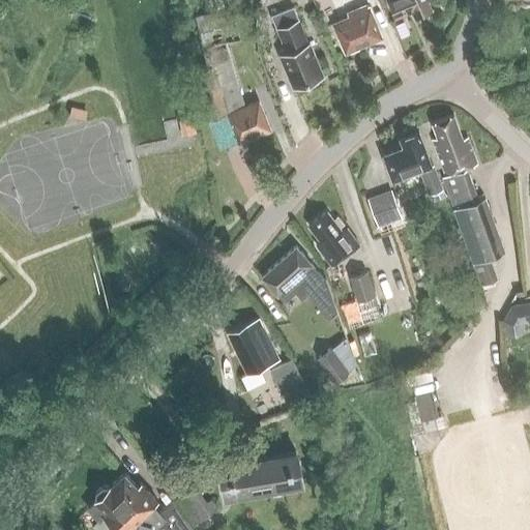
[(387,0),(395,17),(411,9),(413,16),(431,8),(427,0),(387,0)]
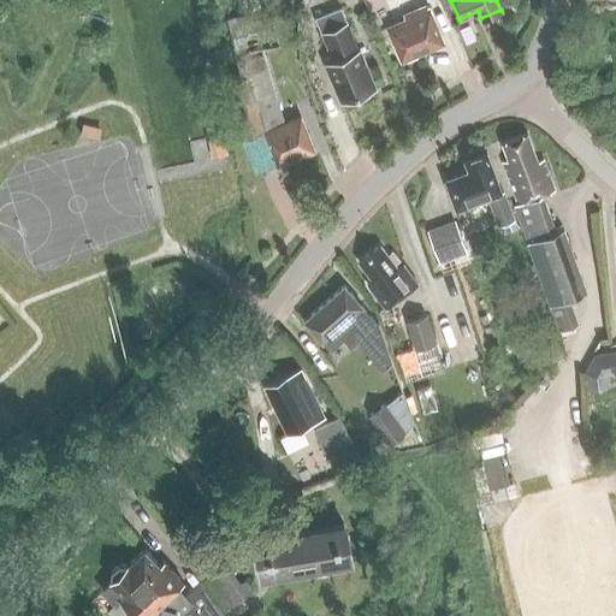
[(406,18),(385,27),(401,60),(443,42),(426,4),(403,13),(406,18)]
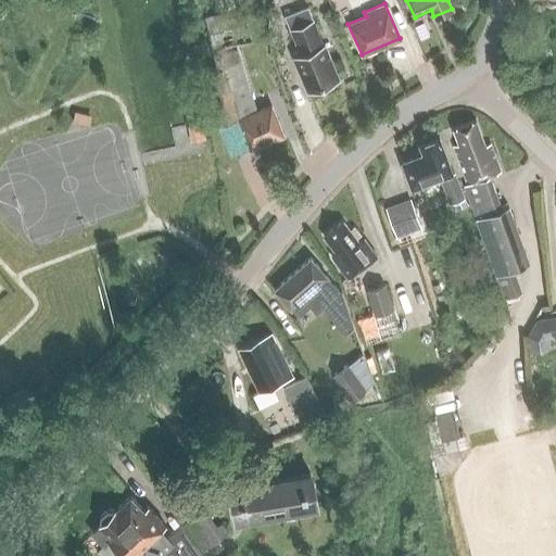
[(300,54),(294,57),(307,90),(323,85),(326,87),(332,84),(333,80),(337,79),(308,5),(285,15),(300,54)]
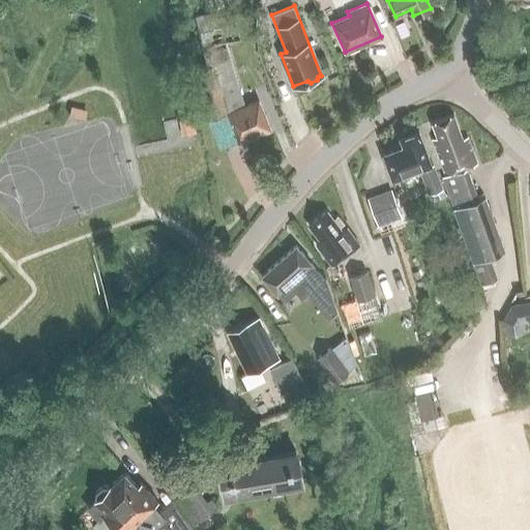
[(230,59),(207,66),(195,70),(209,118),(207,119),(209,124),(219,149),(238,141),(238,142),(269,129),(262,110),(258,100),(244,106),(241,97),(230,59)]
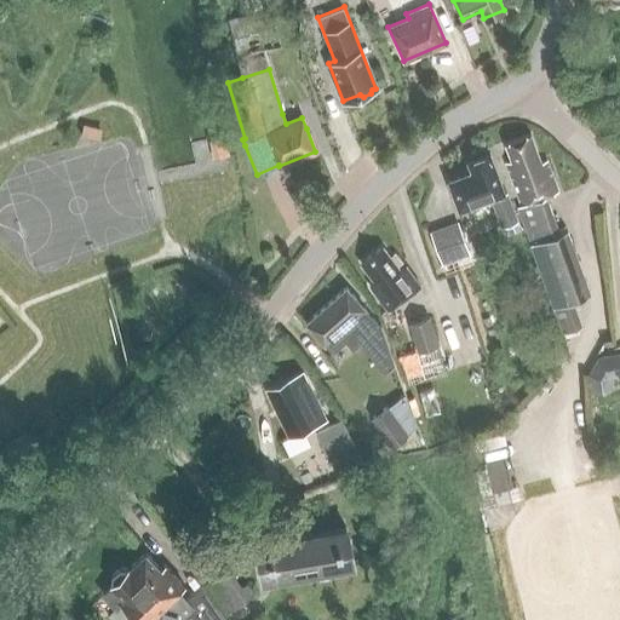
[(529,135),(504,143),(511,161),(505,164),(521,206),(517,207),(530,244),(564,333),(583,326),(573,300),(591,294),(567,230),(558,234),(545,197),(557,193),(545,160),(540,162),(529,135)]
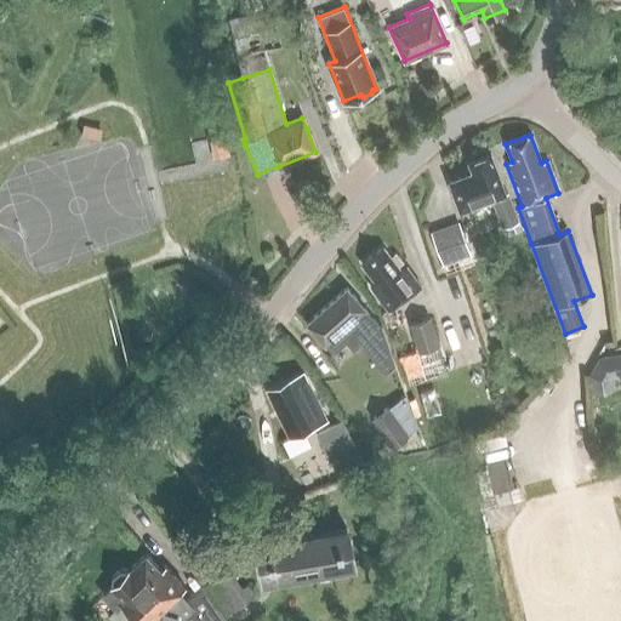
[(228,155),(224,136),(210,140),(214,159),(228,155)]
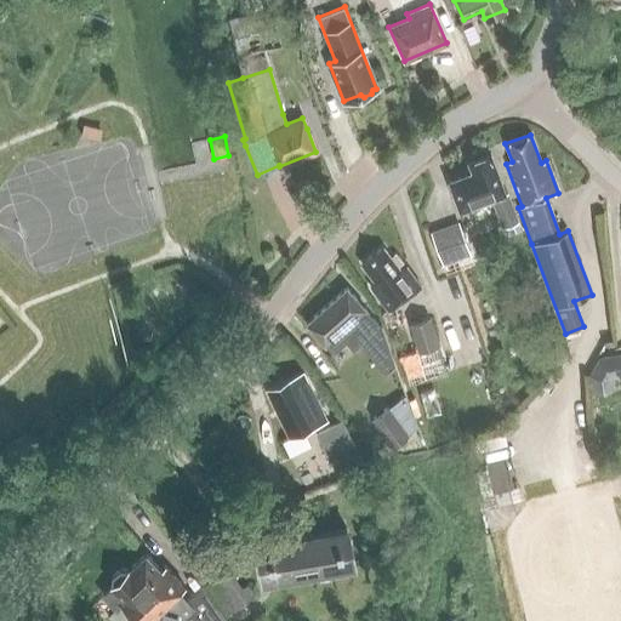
[(508,193),(505,194),(490,153),(467,161),(471,172),(448,181),(459,211),(491,199),(502,229),(503,229),(511,249),(527,243),(508,193)]
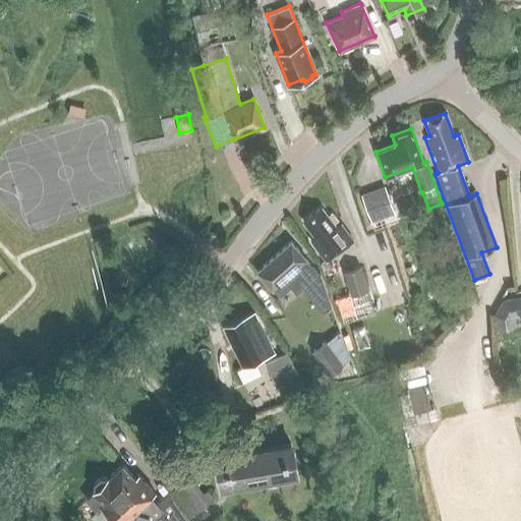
[(361,194),(370,223),(394,215),(384,186),(361,194)]
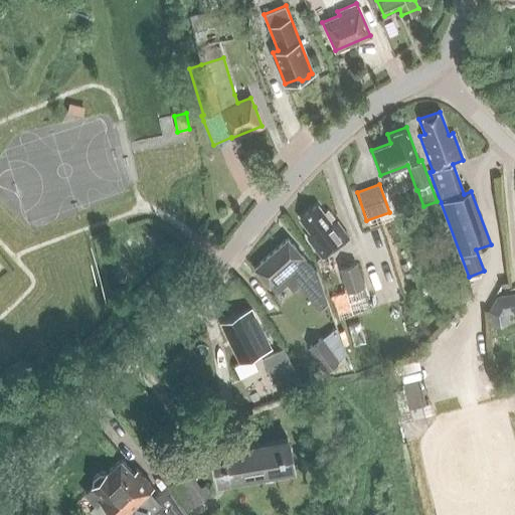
[(336,220),(331,223),(317,205),(299,218),(311,234),(306,237),(321,259),(349,237),(336,220)]
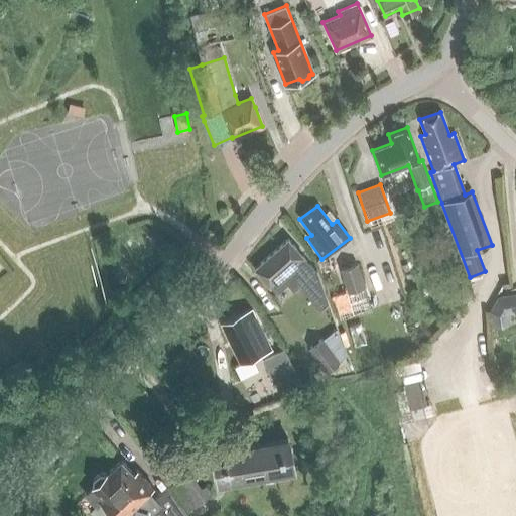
[(293,291),(297,287),(320,312),(329,304),(316,271),(315,272),(302,257),(287,240),(254,269),(269,286),(276,294),(287,284),(293,291)]
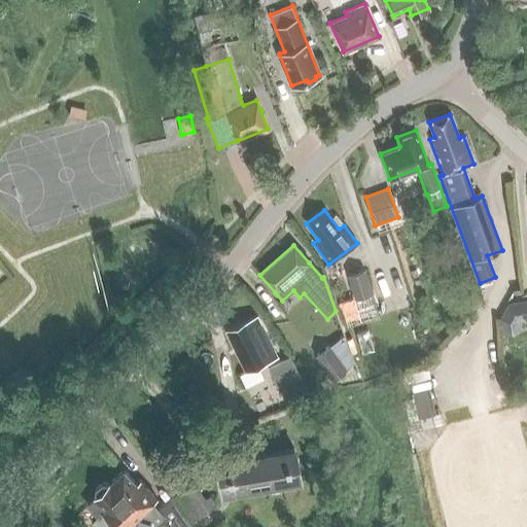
[(339,303),(346,326),(379,317),(364,270),(348,275),(354,299),(339,303)]
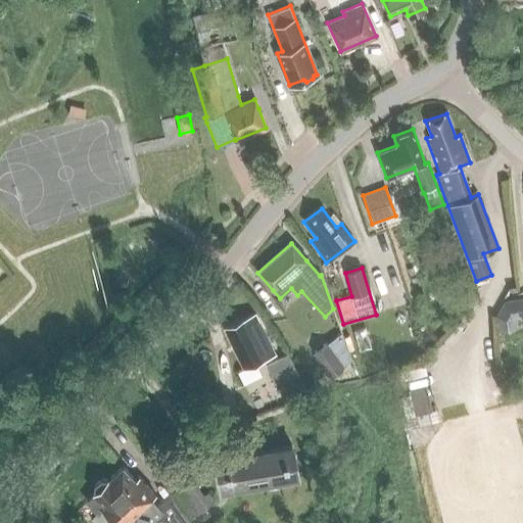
[(500,304),(504,326),(518,324),(516,314),(522,312),(522,295),(506,298),(500,304)]
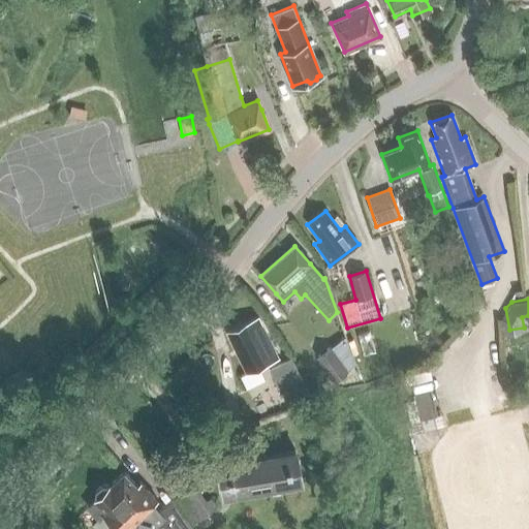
[(246,372),(275,358),(256,317),(226,332),(246,372)]
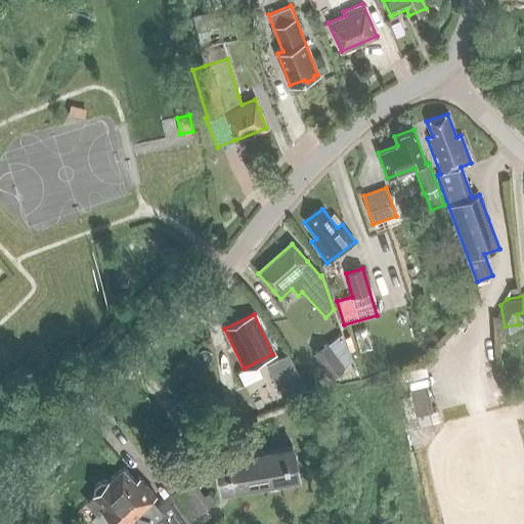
[(364,326),(354,331),(360,351),(372,347),(364,326)]
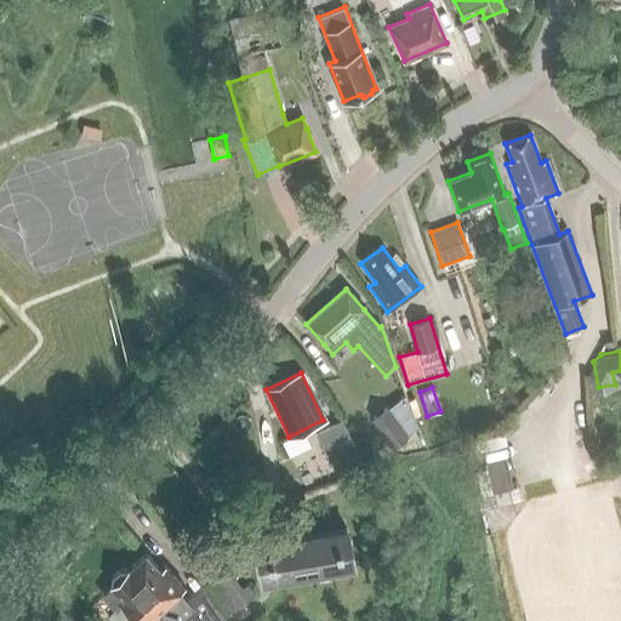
[(406,394),(372,419),(398,455),(426,450),(406,394)]
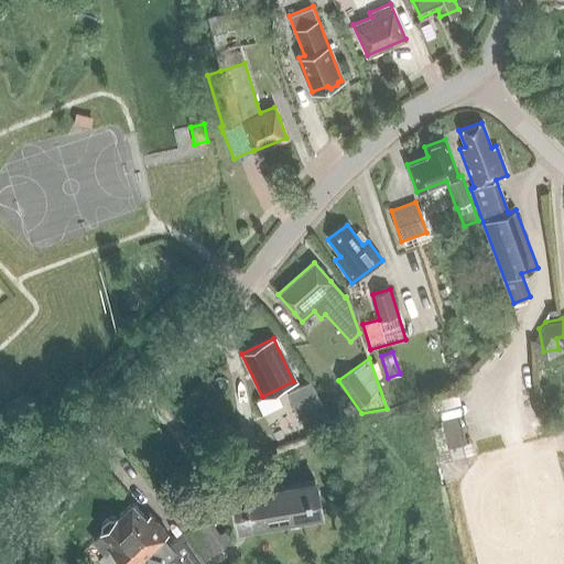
[(327,422),(308,382),(288,393),(308,431),(327,422)]
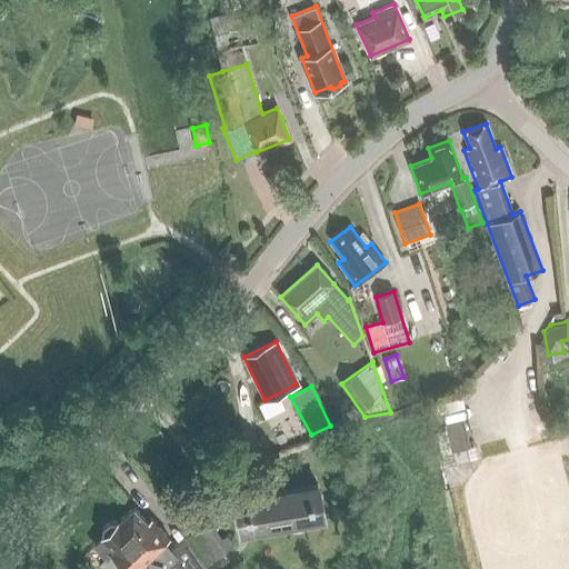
[(470,447),(467,432),(447,437),(451,451),(470,447)]
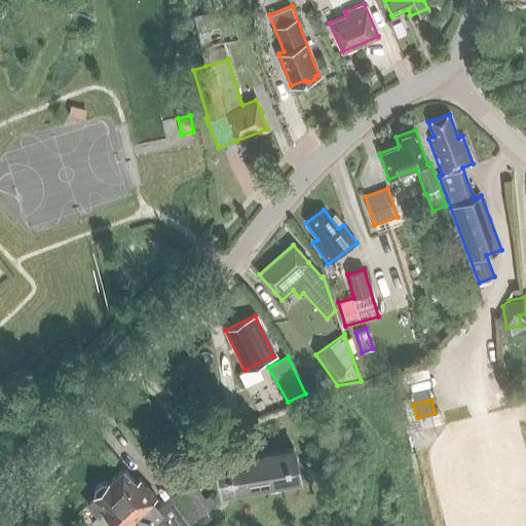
[(298,479),(296,468),(293,448),(217,461),(222,493),(298,479)]
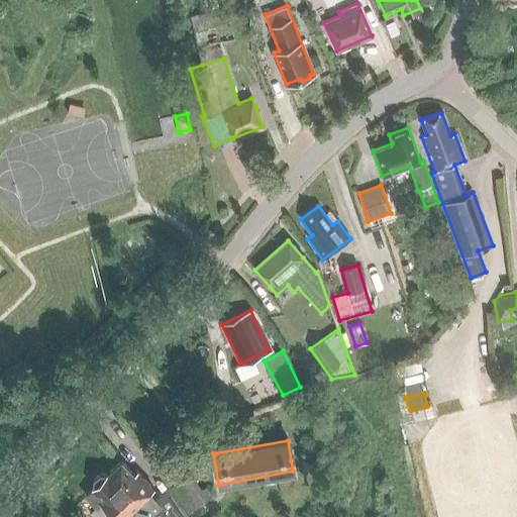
[(132,474),(131,473),(120,460),(106,474),(99,474),(92,480),(92,487),(93,488),(86,495),(96,507),(101,503),(113,516),(123,516),(130,511),(135,516),(189,516),(169,488),(154,498),(149,492),(153,489),(137,470),(132,474)]
